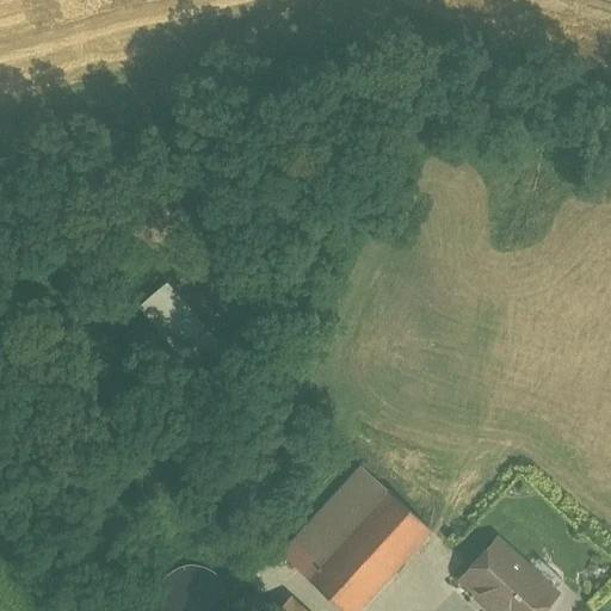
[(127,302),(174,371),(205,351),(156,282),(127,302)]
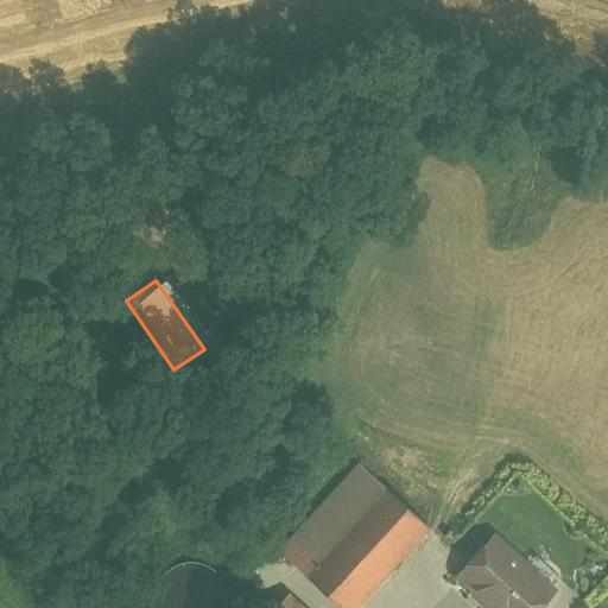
[(360,466),(280,553),(305,576),(385,488),(360,466)]
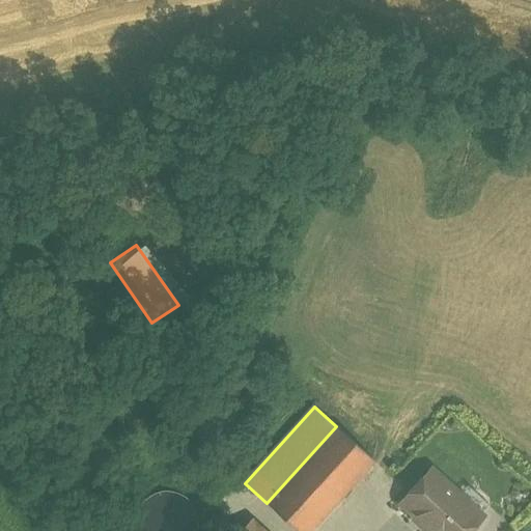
[(336,426),(267,503),(297,530),(307,530),(373,459),(336,426)]
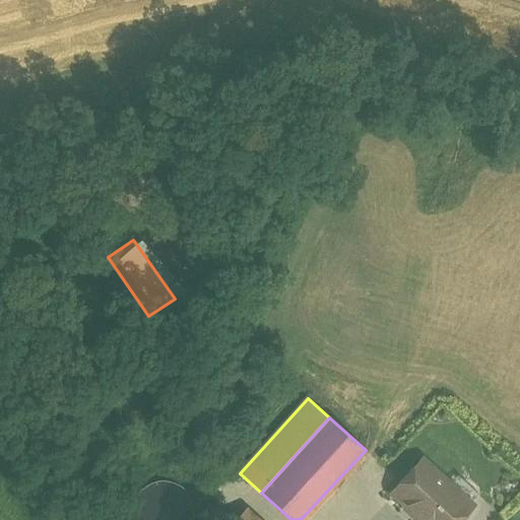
[(459,519),(472,506),(423,460),(393,493),(423,519),(459,519)]
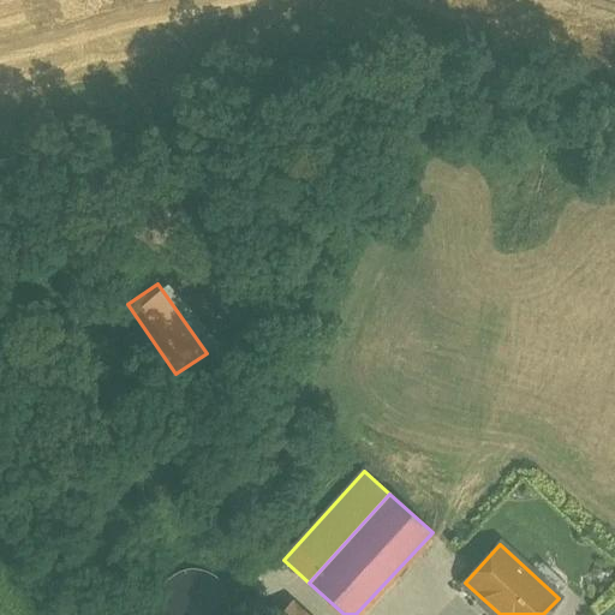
[(212,573),(206,571),(199,569),(192,569),(186,569),(180,572),(174,574),(171,578),(167,580),(165,584),(162,587),(160,592),(159,596),(157,599),(157,602),(157,607),(157,611),(159,614),(227,614),(228,613),(230,608),(230,603),(230,598),(228,595),(226,590),(224,586),(222,583),(219,579),(215,575),(212,573)]
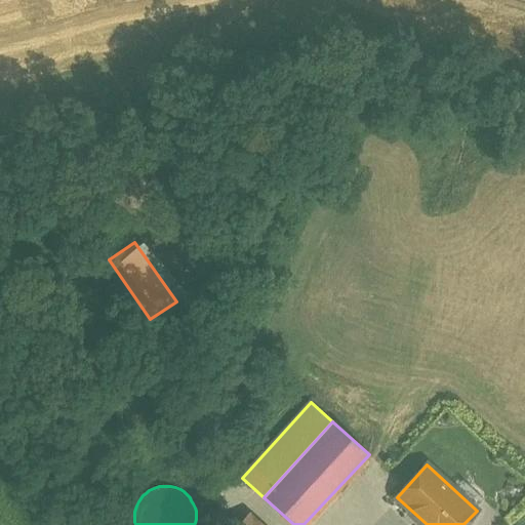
All buildings are outlined.
